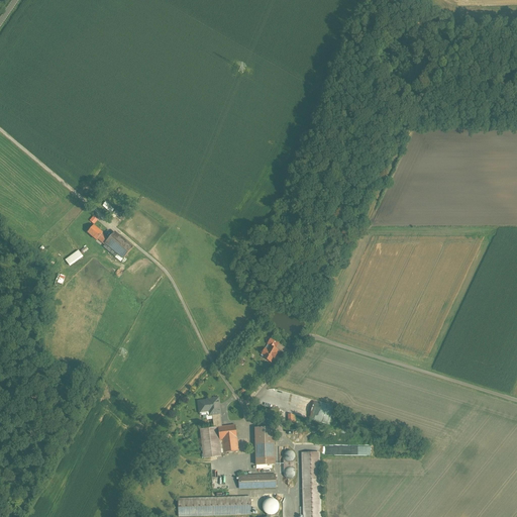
[(105,244),(106,243),(109,240),(102,234),(103,233),(94,226),(88,233),(97,240),(98,239),(105,244)]
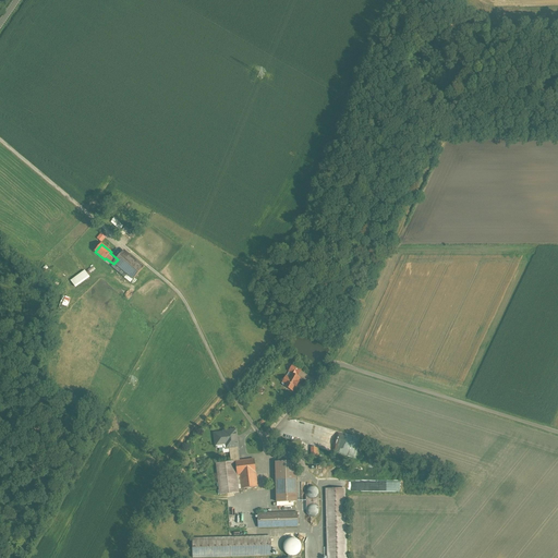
[(123,252),(118,259),(114,263),(134,279),(143,268),(123,252)]
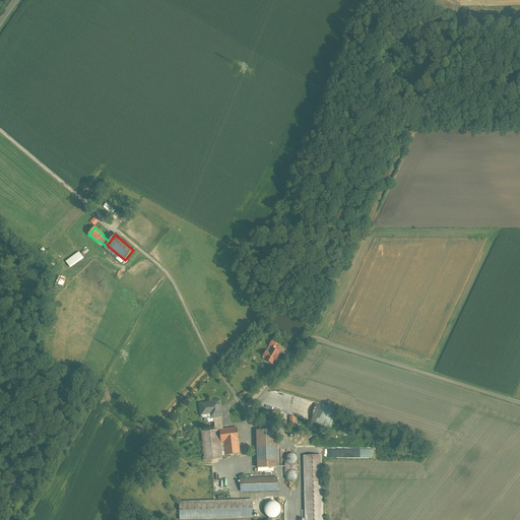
[(270,345),(272,347),(277,349),(280,345),(272,341),(270,345)]
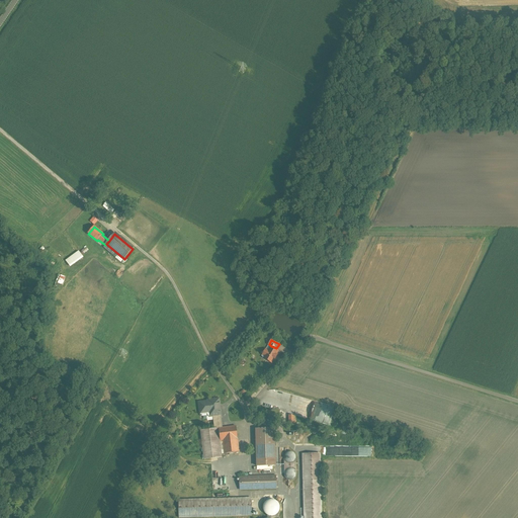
[(275,349),(276,348),(271,346),(268,351),(266,350),(263,355),(265,356),(264,358),(271,362),(273,359),(274,360),(277,355),(276,354),(278,351),(275,349)]
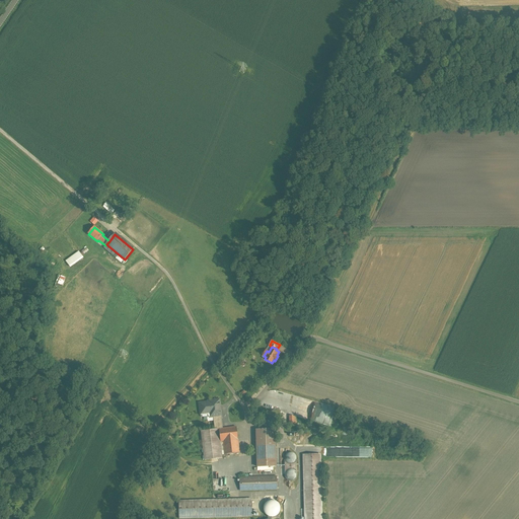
[(213,417),(221,416),(219,399),(208,401),(208,402),(200,403),(201,414),(210,413),(211,418),(213,417)]
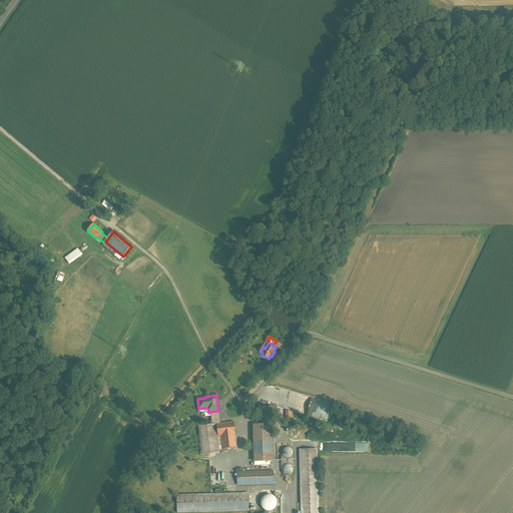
[(218,411),(210,412),(212,425),(199,426),(202,455),(219,453),(218,450),(236,448),(233,422),(220,424),(218,411)]
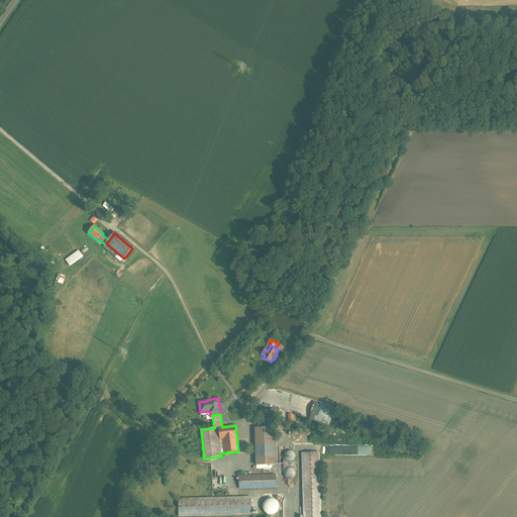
[(275,429),(254,429),(255,467),(276,467),(275,429)]
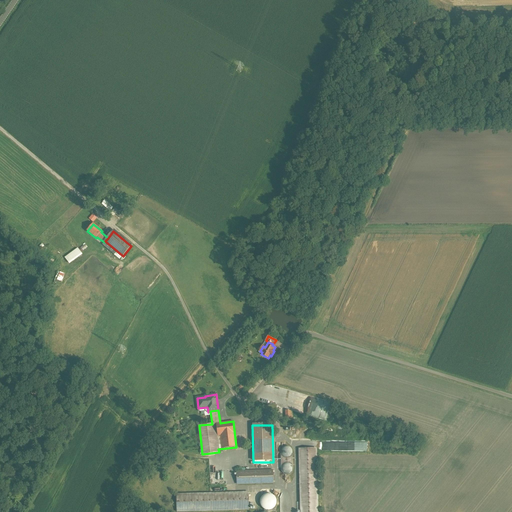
[(283,447),(282,449),(282,467),(284,471),(287,472),(291,472),(294,469),(294,466),(293,464),(293,454),(293,451),(293,448),(290,446),(286,446),(283,447)]
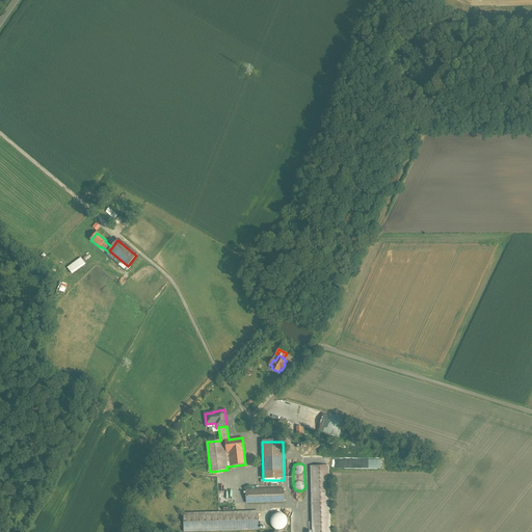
[(331,531),(329,467),(311,468),(312,531),(331,531)]
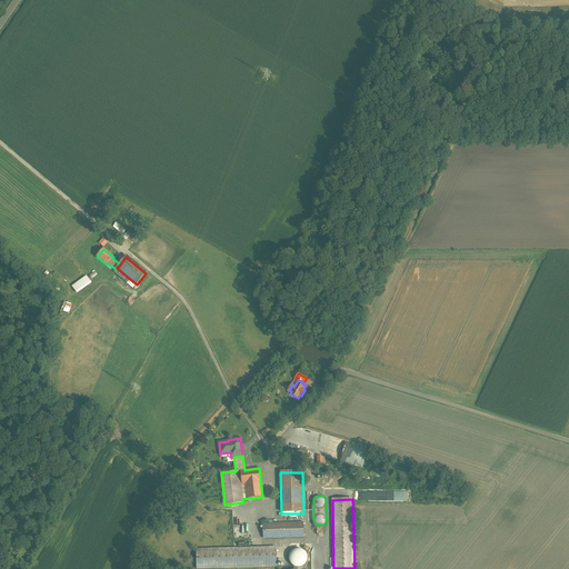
[(303,522),(263,523),(263,537),(305,537),(303,522)]
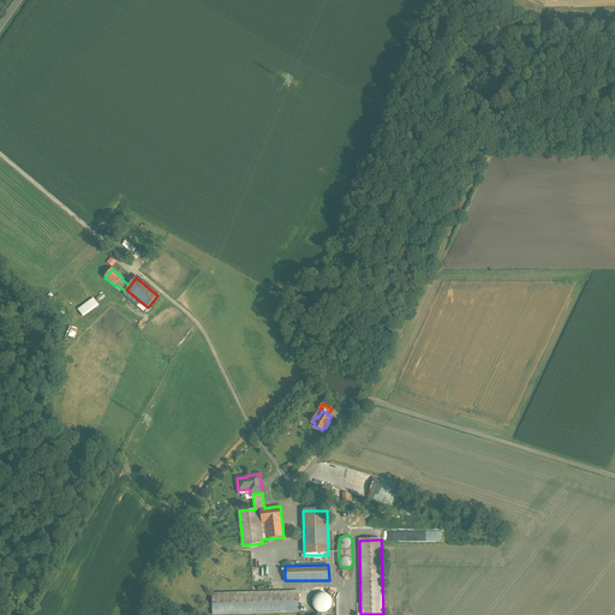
[(299,592),(212,595),(212,614),(272,614),(299,614),(299,592)]
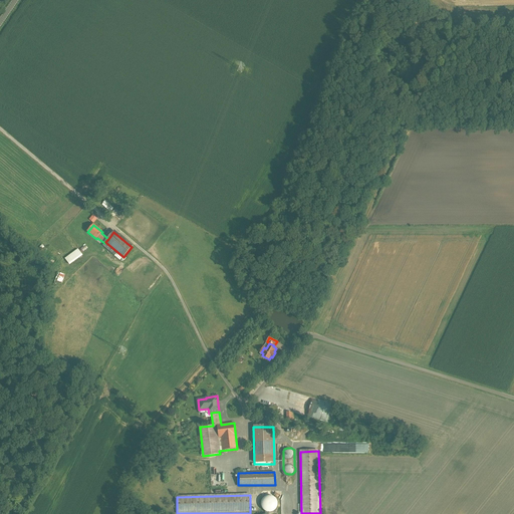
[(276,499),(273,497),(270,496),(267,497),(263,499),(262,501),(261,504),(261,506),(262,508),(265,511),(267,512),(270,512),(272,512),(274,511),(276,509),(277,507),(277,504),(277,502),(276,499)]
